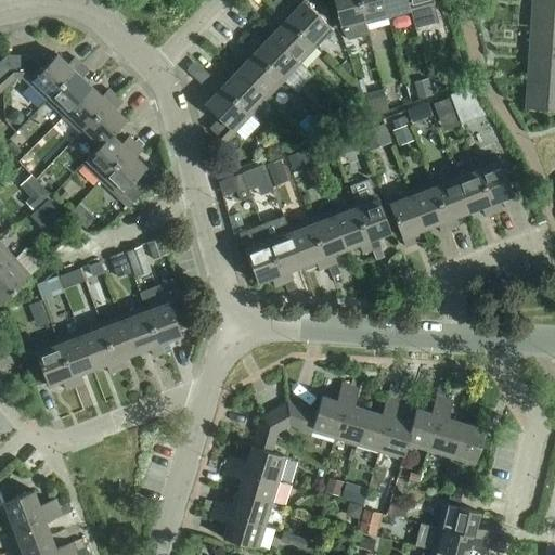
[(275,0),(271,4),(279,12),(315,47),(332,28),(302,1),(293,12),(280,0),(275,0)]
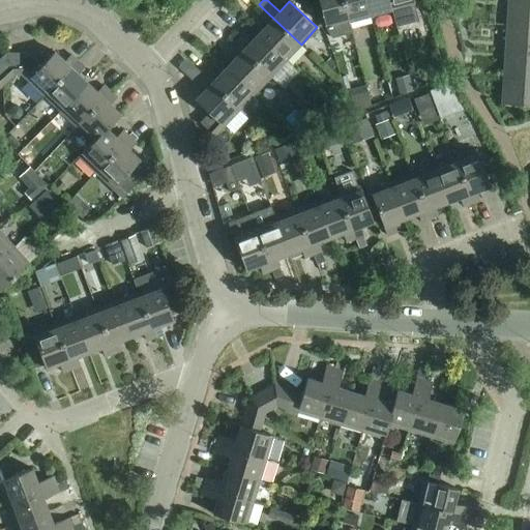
[(351,34),(348,22),(342,0),(318,0),(326,28),(332,39),(351,34)]
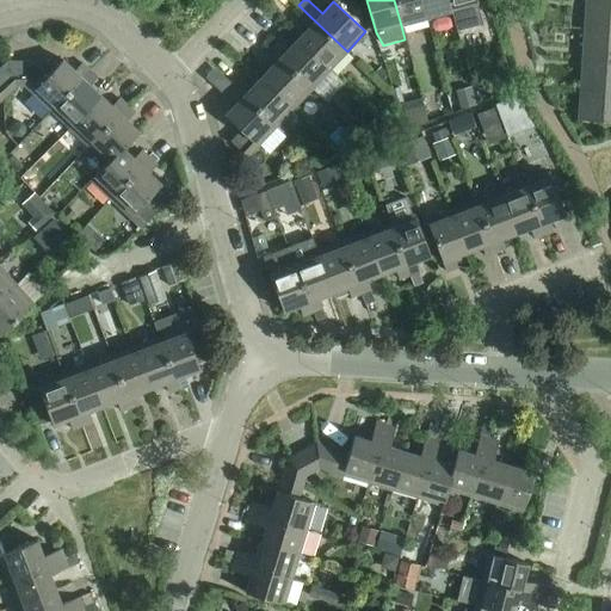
[(394,0),(401,25),(426,19),(420,0),(394,0)]
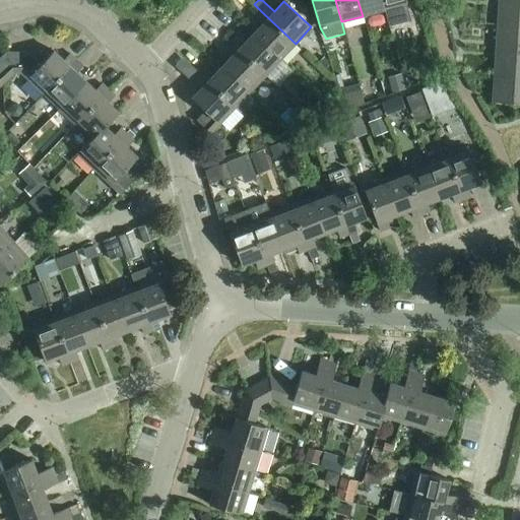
[(358,0),(363,16),(384,10),(381,0),(358,0)]
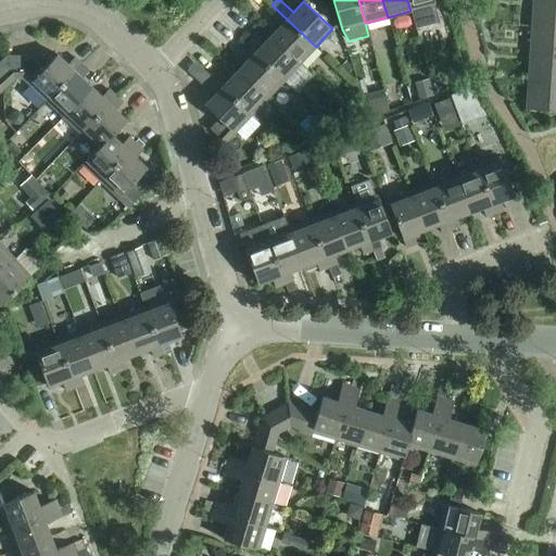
[(407,0),(411,11),(434,5),(432,0),(407,0)]
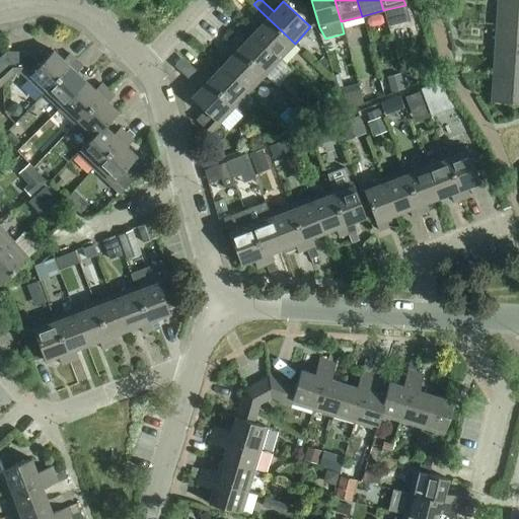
[(518,0),(497,0),(496,24),(518,25),(518,0)]
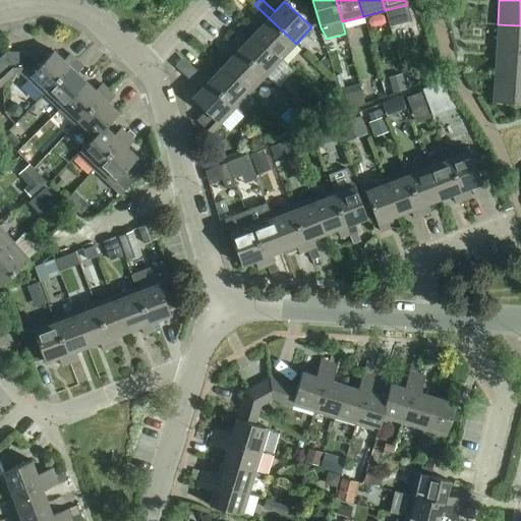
[(263,23),(253,34),(281,59),(296,44),(262,11),(255,17),(263,23)]
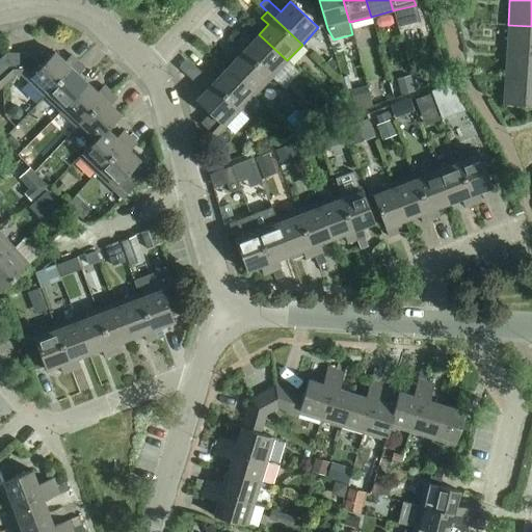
[(531,26),(508,25),(506,51),(531,52),(531,26)]
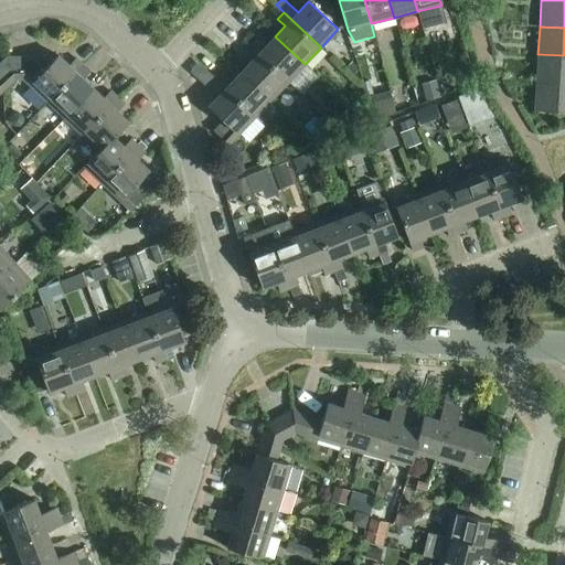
[(257,40),(251,46),(288,82),(305,64),(275,36),(265,46),(257,40)]
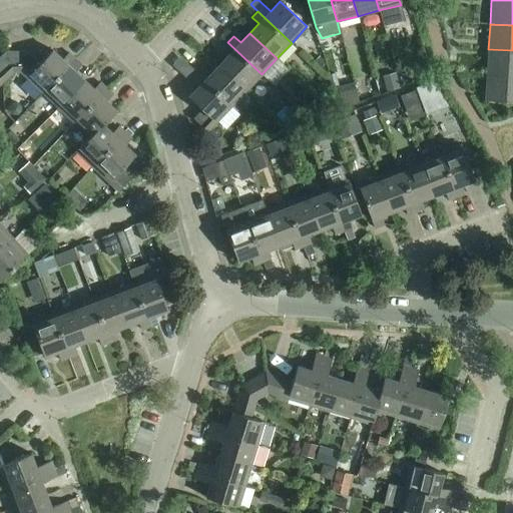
[(228,55),(219,64),(246,90),(262,74),(227,42),(221,48),(228,55)]
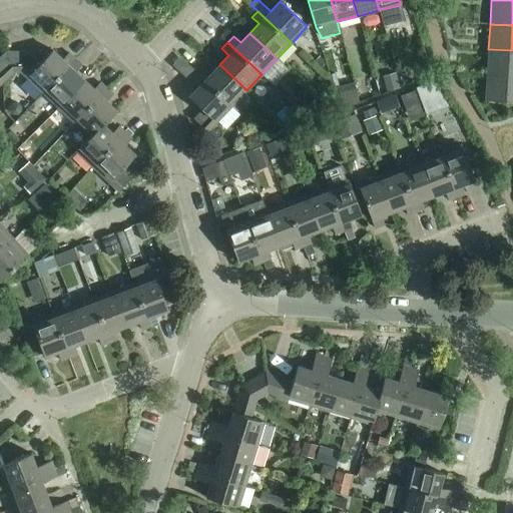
[(512,50),(488,49),(486,74),(512,76),(512,50)]
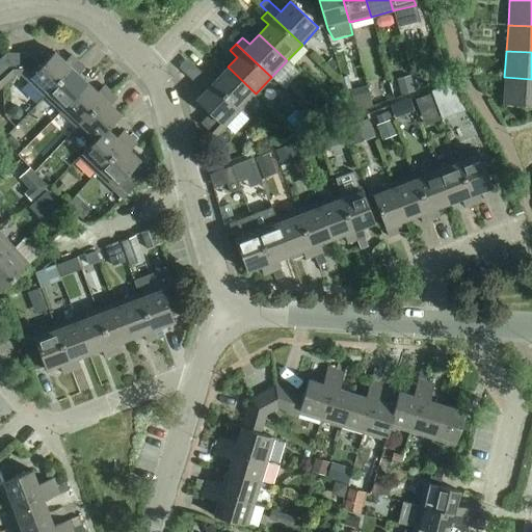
[(0,86),(15,74),(6,52),(0,57),(0,86)]
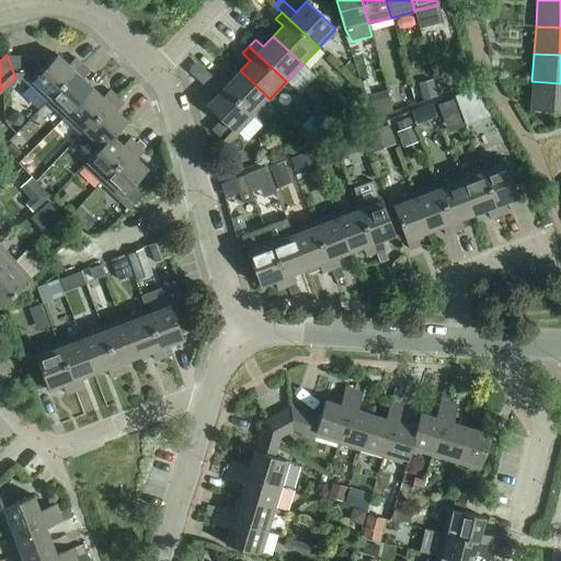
[(23,78),(47,101),(82,65),(75,58),(68,65),(57,55),(44,68),(32,56),(7,55),(15,78),(23,78)]
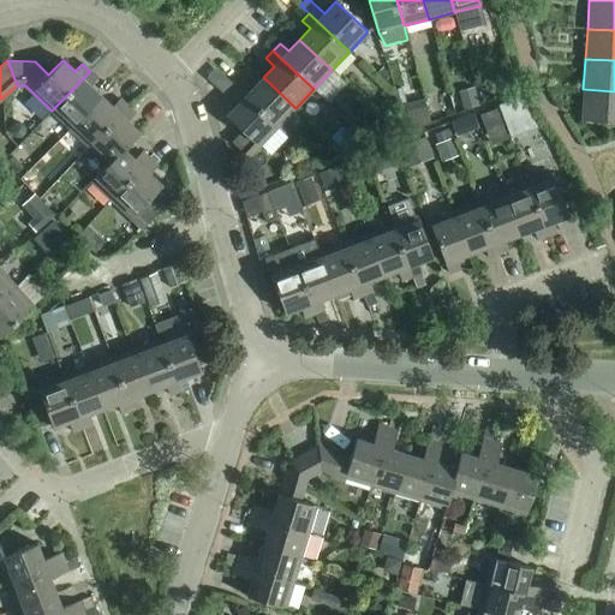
[(214,65),(207,73),(224,89),(231,81),(214,65)]
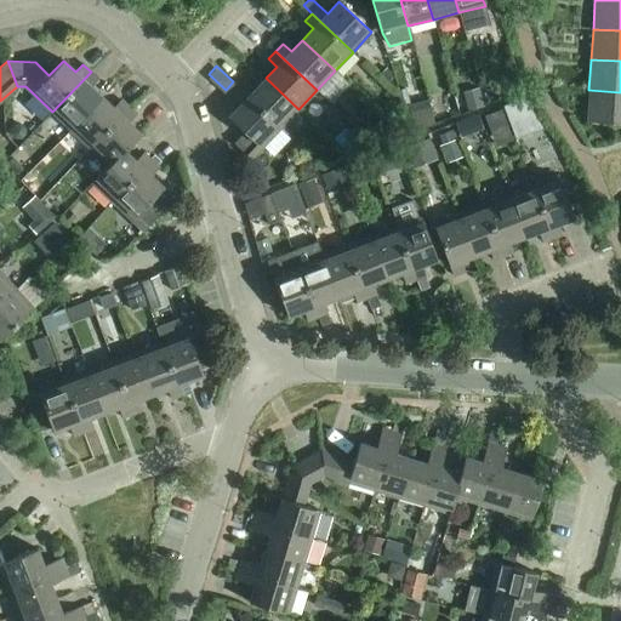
[(394,77),(386,68),(380,75),(388,84),(394,77)]
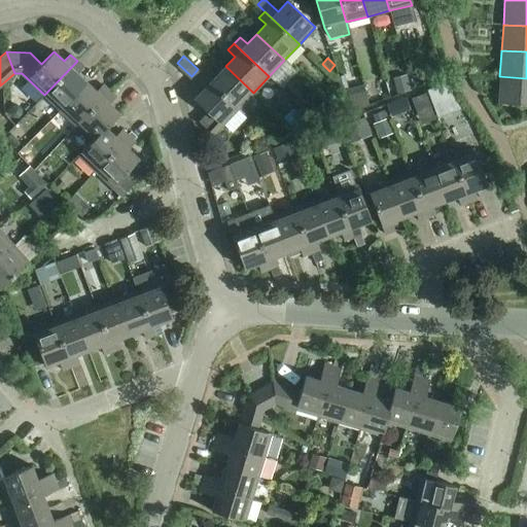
[(44,95),(60,110),(86,82),(77,73),(83,67),(77,61),(44,95)]
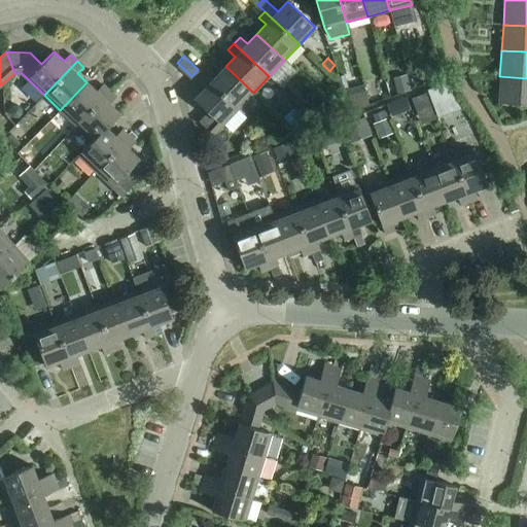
[(209,69),(204,75),(203,75),(238,108),(253,93),(225,66),(216,75),(209,69)]
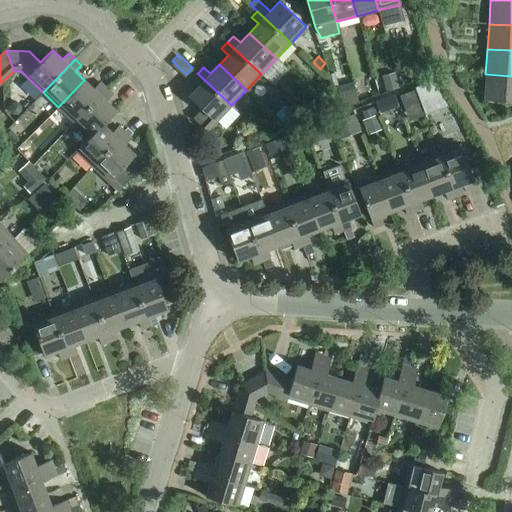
[(197,73),(198,73),(192,68),(184,77),(190,82),(192,80),(198,86),(189,96),(202,108),(193,118),(207,131),(231,105),(197,73)]
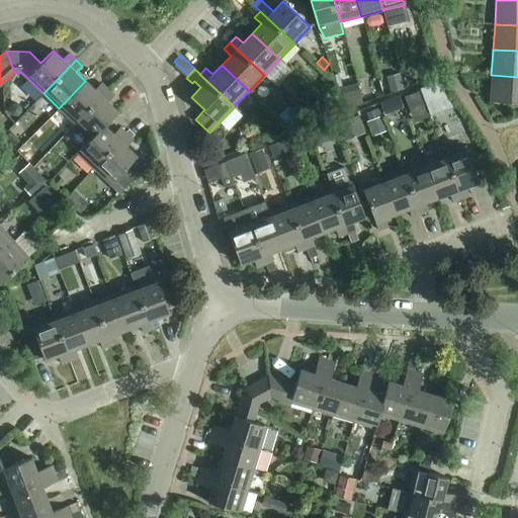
[(404,89),(400,74),(385,77),(390,92),(404,89)]
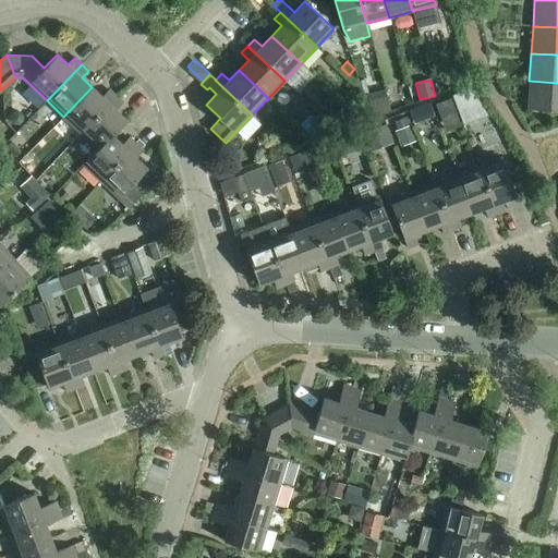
[(557,83),(529,81),(528,109),(557,111),(557,83)]
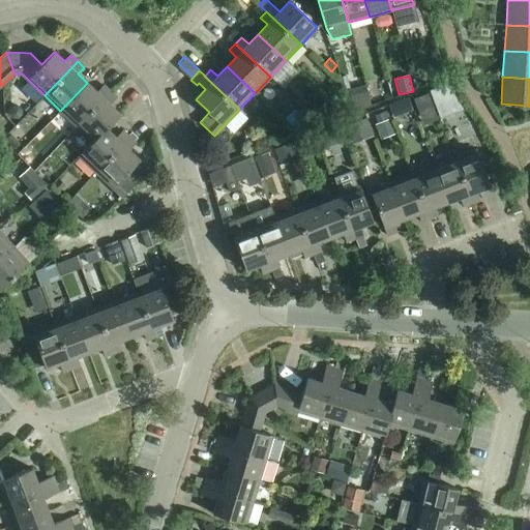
[(60,111),(77,126),(110,91),(104,85),(96,92),(87,83),(60,111)]
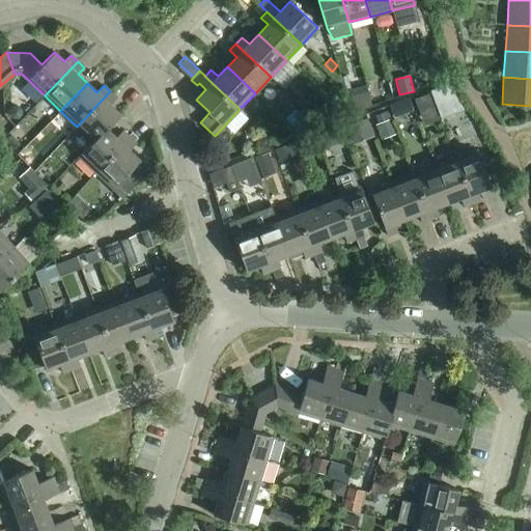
[(430,92),(436,106),(449,101),(445,87),(430,92)]
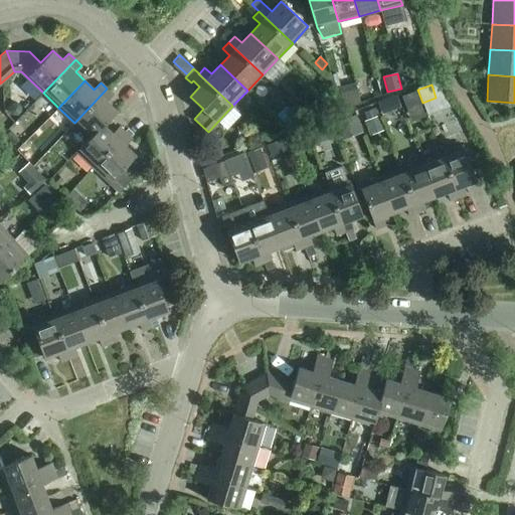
[(74,123),(90,138),(103,125),(117,111),(107,102),(113,95),(107,89),(74,123)]
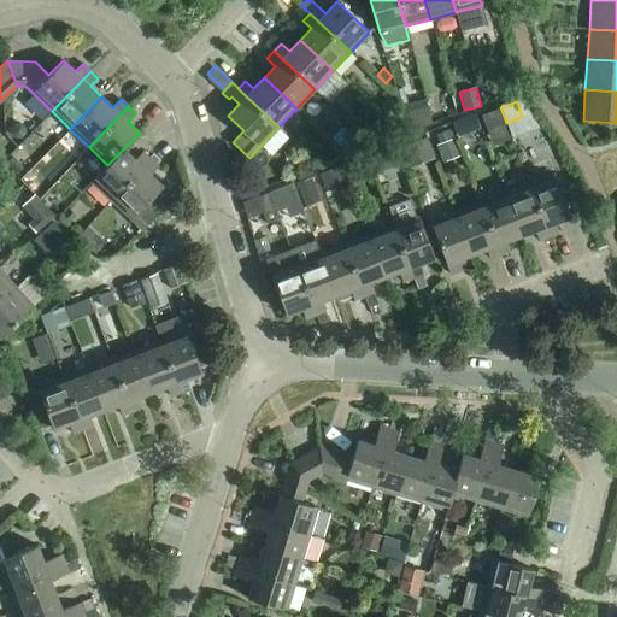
[(485,115),(482,116),(487,130),(504,124),(503,123),(498,110),(485,115)]
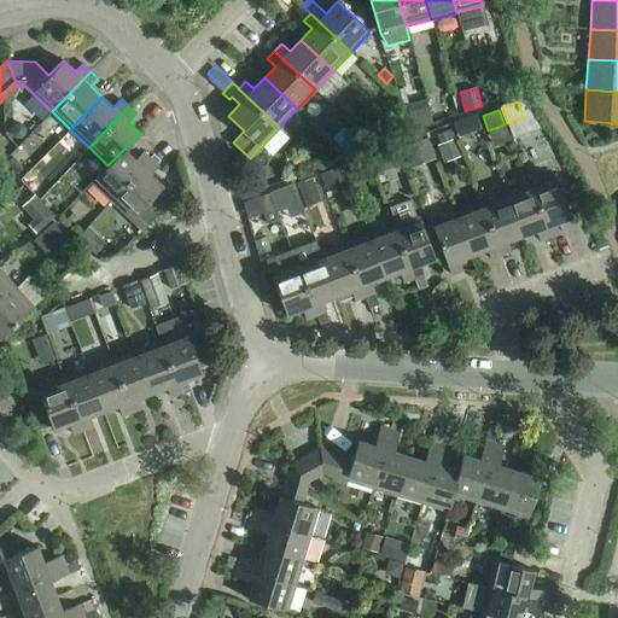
[(474,115),(453,123),(459,138),(481,129),(474,115)]
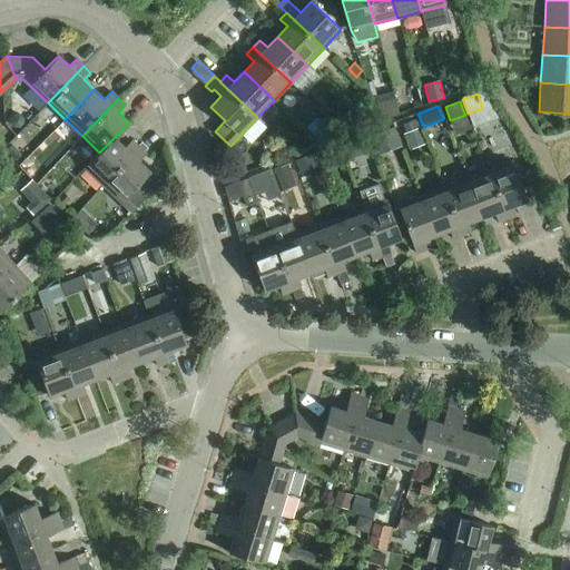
[(338,123),(352,136),(365,124),(352,110),(338,123)]
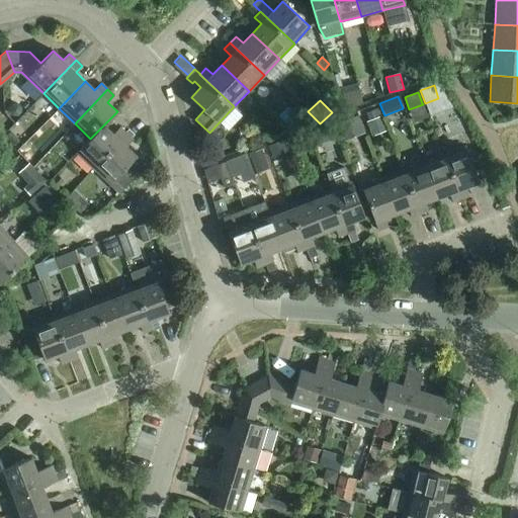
[(22,112),(22,107),(18,104),(13,104),(9,108),(9,113),(13,116),(19,116),(22,112)]
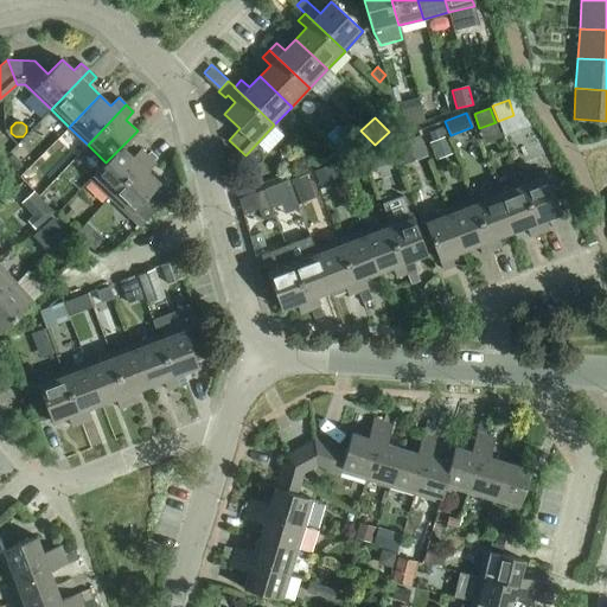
[(326,138),(342,152),(352,141),(338,126),(326,138)]
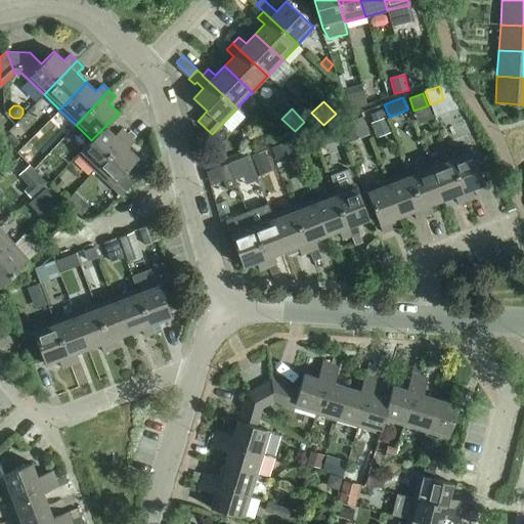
[(383,111),(370,115),(374,123),(370,124),(377,138),(391,132),(386,118),(383,111)]
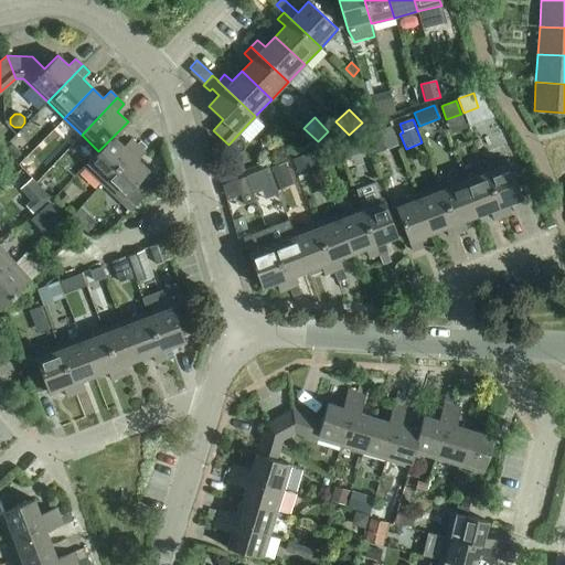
[(368,136),(375,155),(397,146),(391,128),(368,136)]
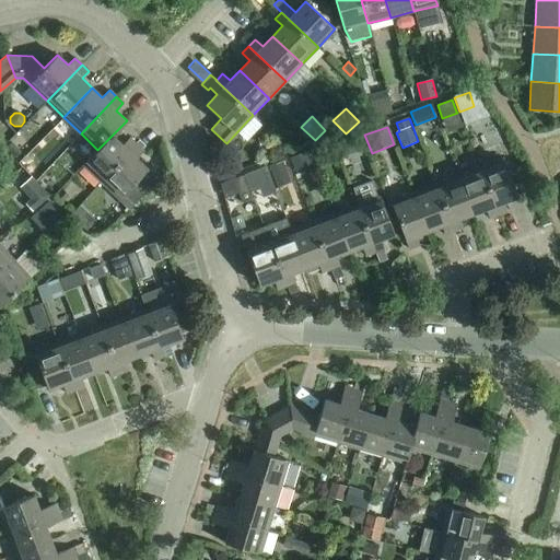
[(337,141),(342,158),(364,150),(359,133),(337,141)]
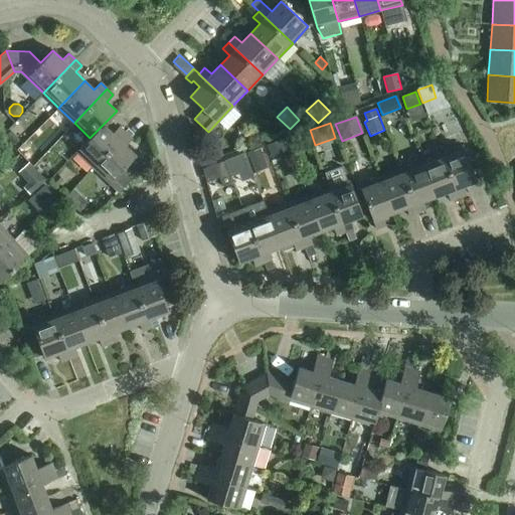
[(76,151),(93,167),(125,133),(119,127),(112,134),(103,125),(90,138),(76,151)]
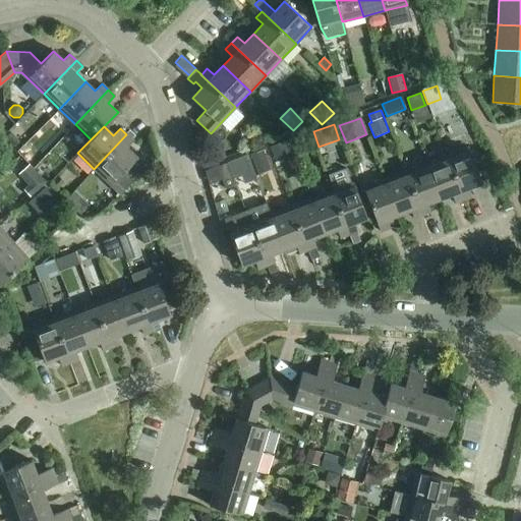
[(19,141),(10,133),(5,138),(13,147),(19,141)]
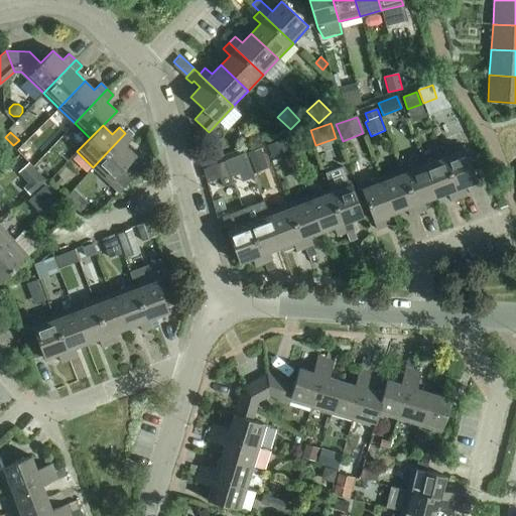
[(125,133),(93,167),(119,191),(132,177),(131,177),(139,168),(130,160),(135,155),(125,146),(131,139),(125,133)]
